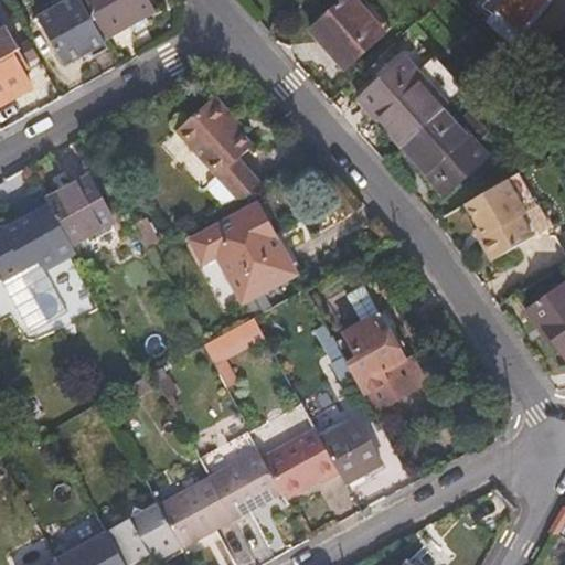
[(63,0),(38,13),(66,66),(108,43),(105,36),(84,0),(63,0)]
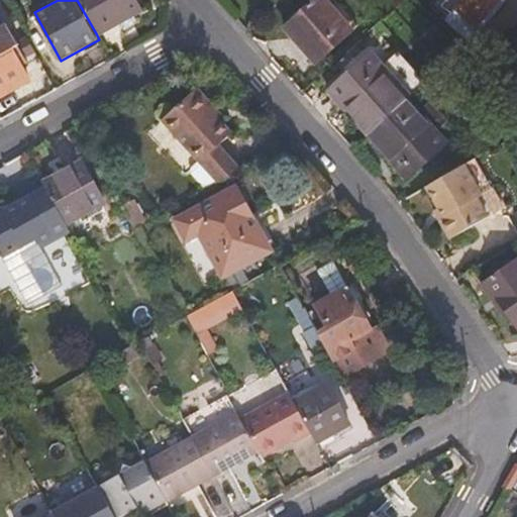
[(77,0),(96,33),(119,22),(132,14),(146,7),(141,0),(77,0)]
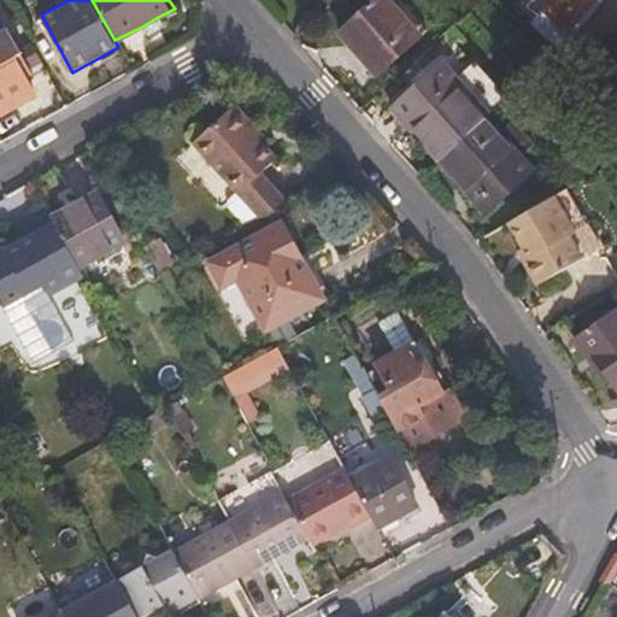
[(371,0),(340,30),(380,74),(430,27),(406,0),(371,0)]
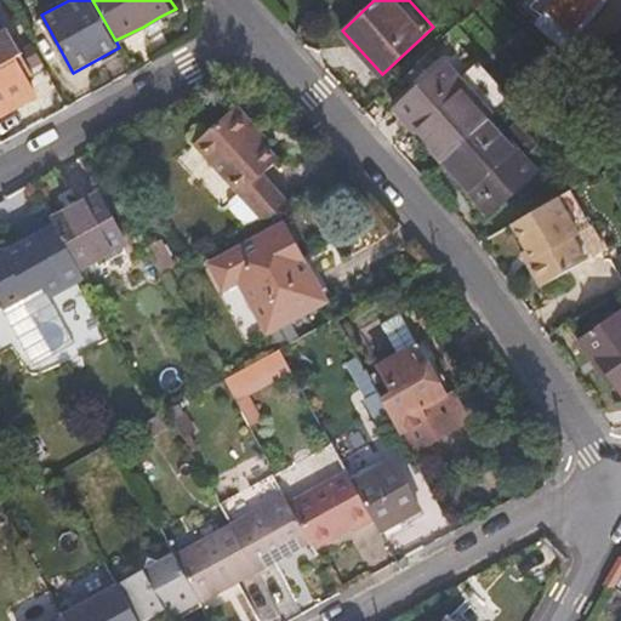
[(548,0),(533,20),(559,44),(597,0),(548,0)]
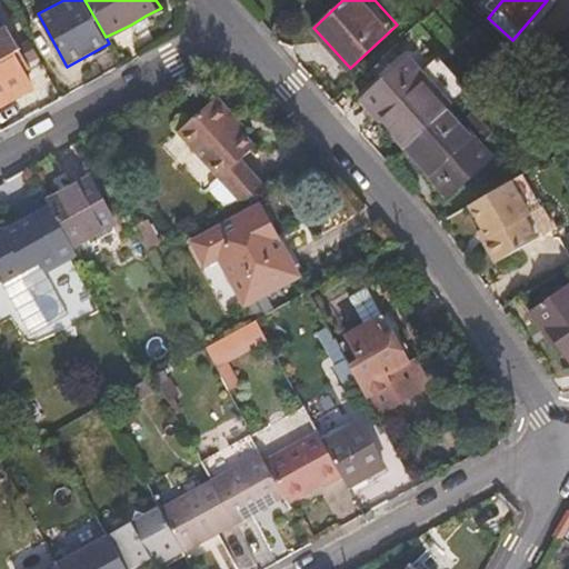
[(146,16),(131,25),(135,29),(139,31),(148,27),(149,23),(146,16)]
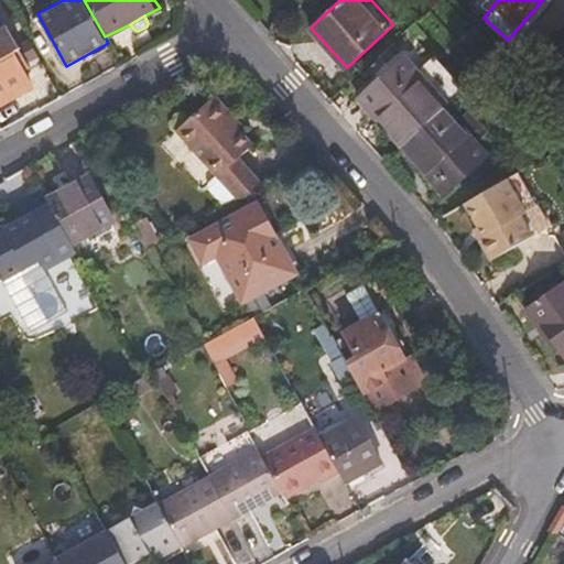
[(9,29),(0,33),(0,106),(0,107),(38,86),(30,73),(33,69),(29,63),(31,54),(25,45),(20,47),(9,29)]
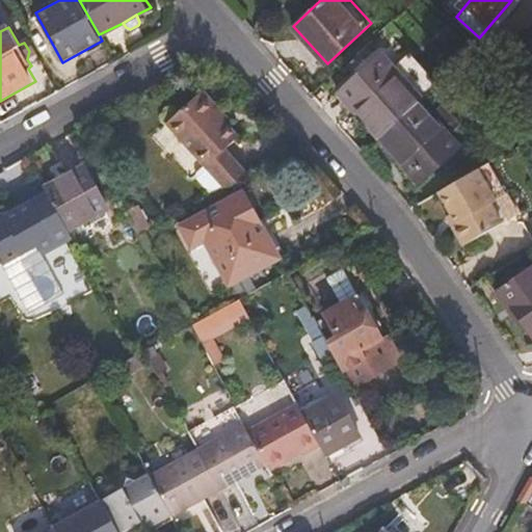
[(30,38),(24,43),(29,51),(27,59),(32,56),(38,53),(30,38)]
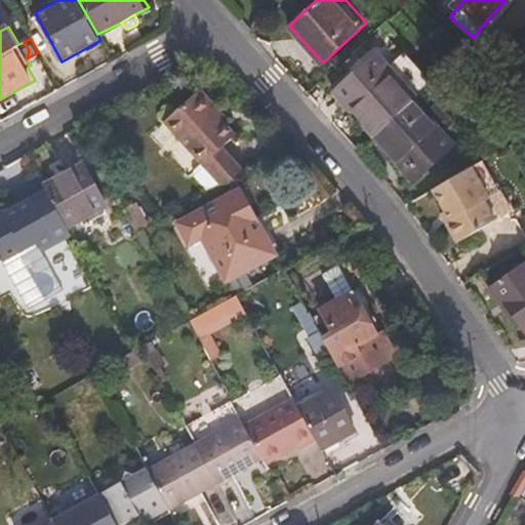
[(380,51),(334,91),(374,135),(376,133),(412,102),(420,94),(380,51)]
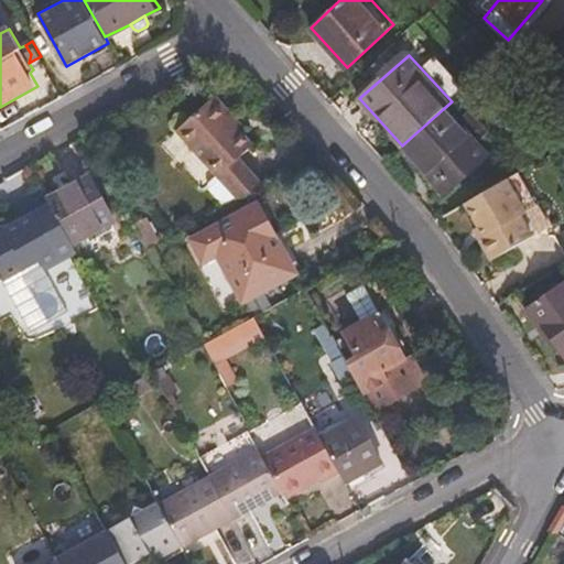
[(217,99),(179,132),(218,180),(210,186),(210,192),(225,208),(260,190),(238,163),(252,151),(246,144),(225,162),(207,141),(228,123),(231,120),(239,129),(241,127),(217,99)]
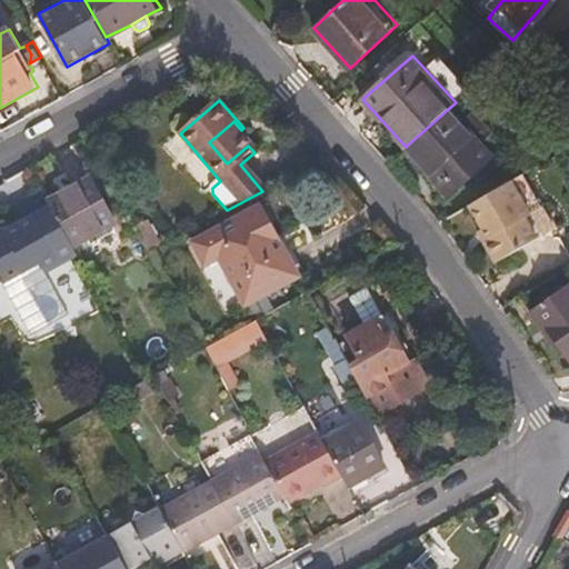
[(447,110),(408,145),(439,180),(437,182),(448,196),(490,158),(447,110)]
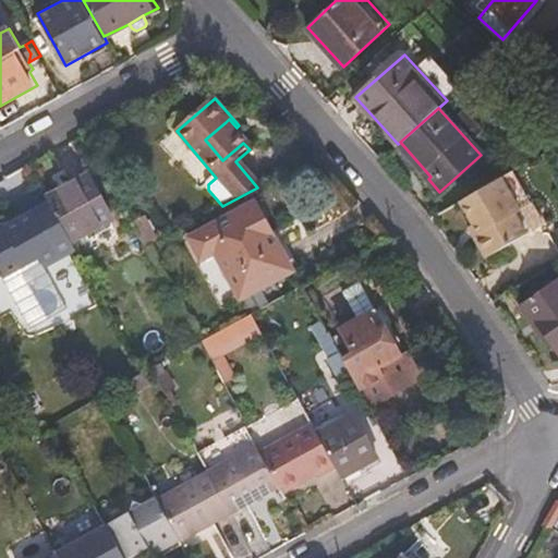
[(232,130),(243,143),(247,140),(237,128),(229,119),(226,122),(232,130)]
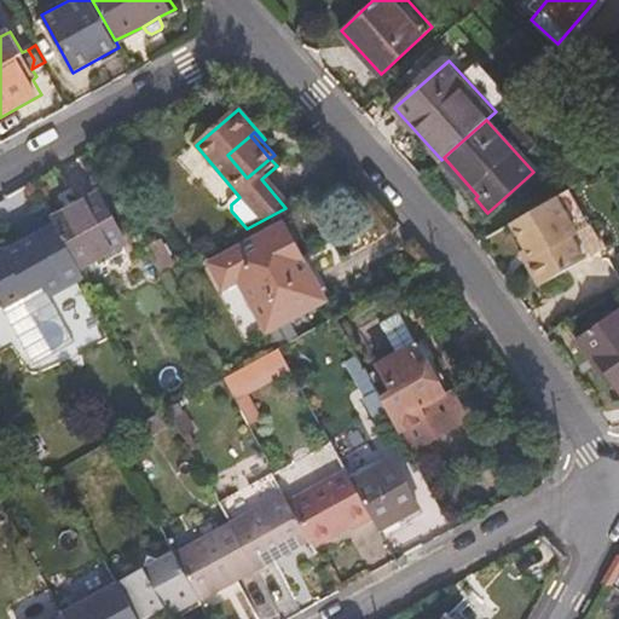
[(250,136),(227,155),(247,178),(270,158),(258,144),(250,136)]
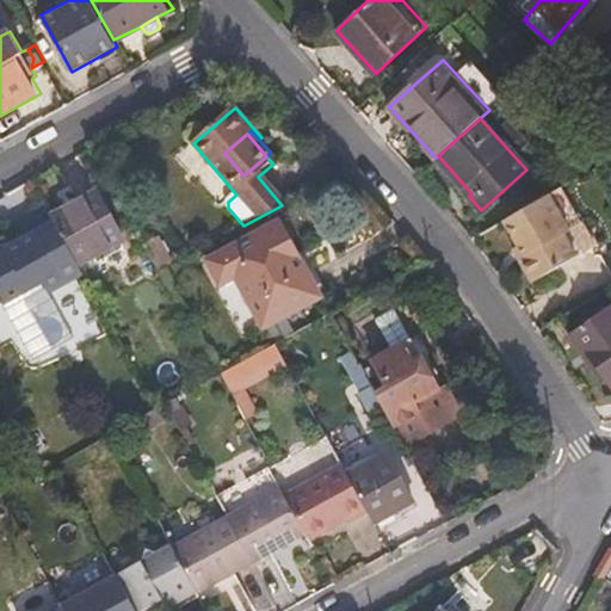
[(50,216),(78,265),(123,240),(97,191),(50,216)]
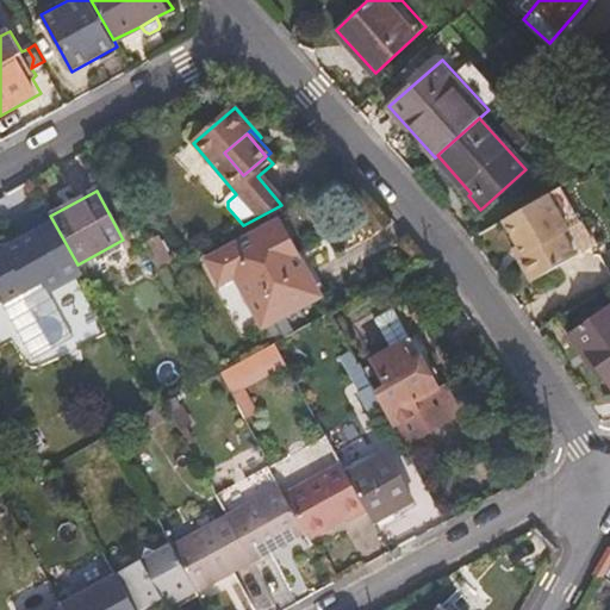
[(571,229),(551,192),(505,217),(520,244),(524,254),(520,257),(531,279),(597,247),(585,222),(571,229)]
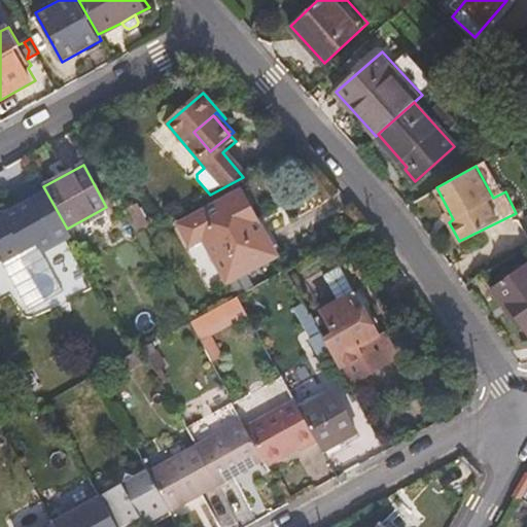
[(242,194),(180,226),(194,251),(207,244),(229,282),(277,256),(242,194)]
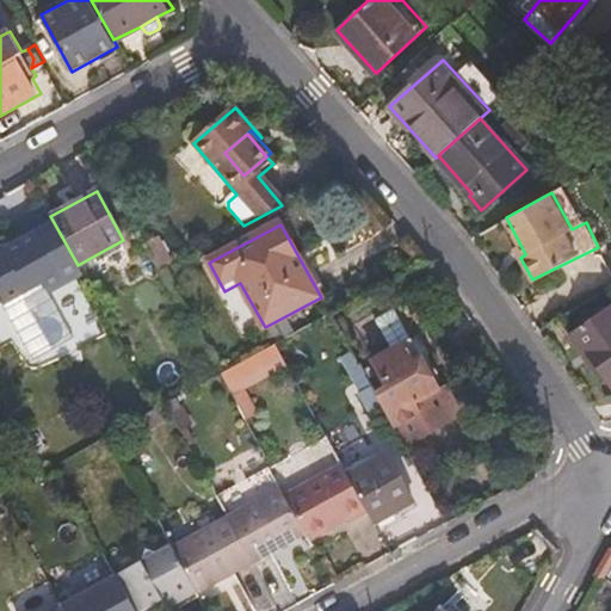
[(41,233),(0,255),(0,310),(39,290),(42,294),(67,279),(41,233)]
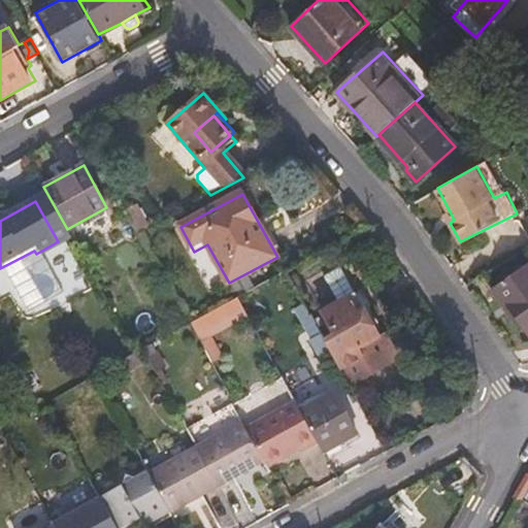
[(124,215),(136,235),(149,228),(136,207),(124,215)]
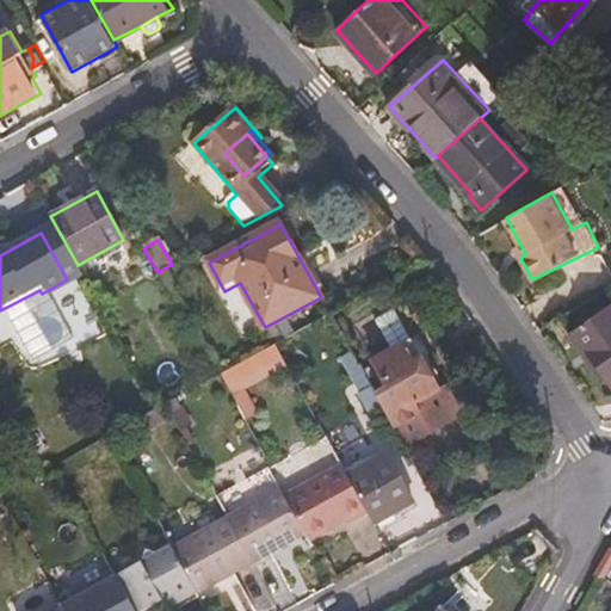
[(516,248),(520,258),(525,254),(520,245),(516,248)]
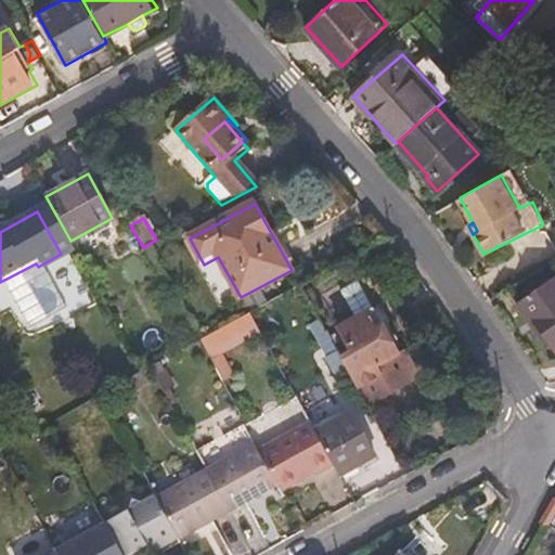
[(516,304),(529,321),(531,319),(553,349),(554,348),(554,278),(554,276),(516,304)]
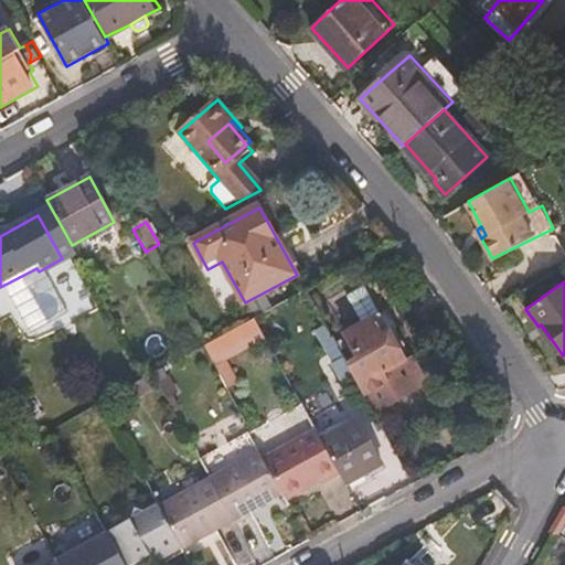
[(362,326),(380,317),(364,289),(347,299),(362,326)]
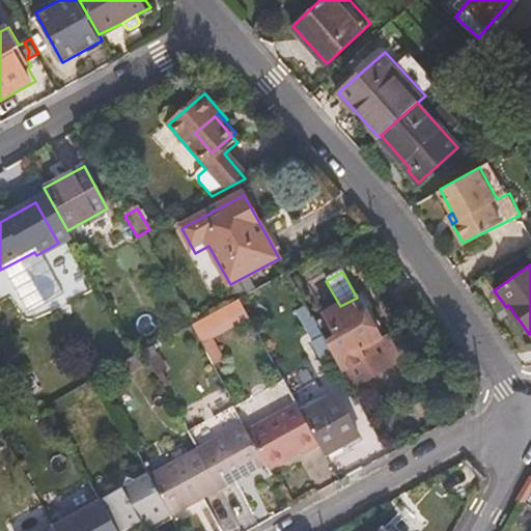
[(204,342),(251,316),(240,297),(193,323),(204,342)]
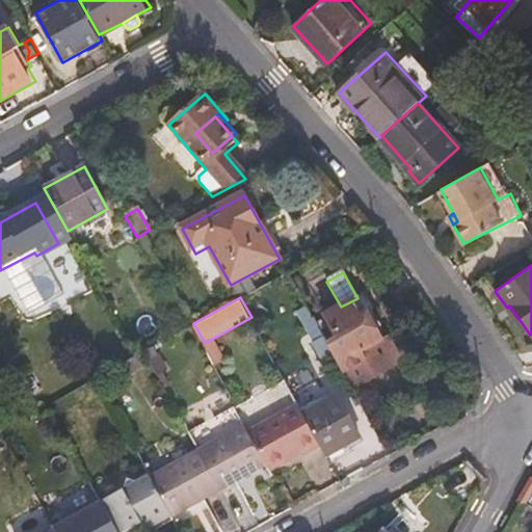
[(382,343),(357,298),(341,307),(325,316),(338,340),(325,346),(350,392),(400,365),(387,340),(382,343)]
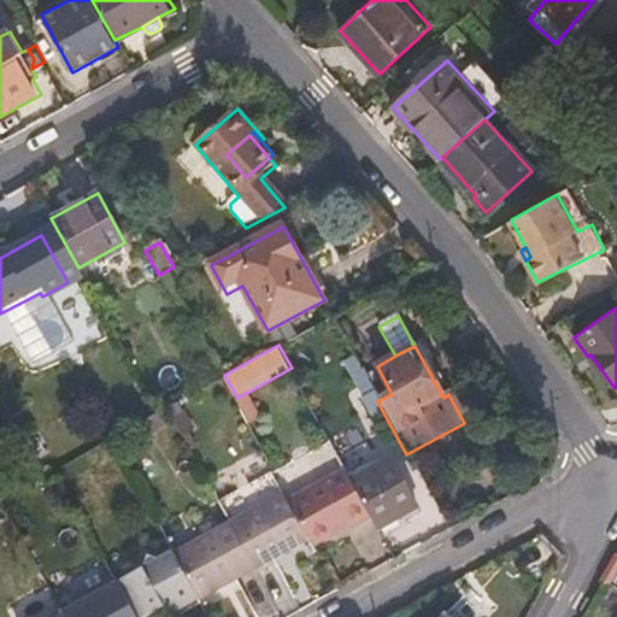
[(350,482),(371,522),(377,532),(406,515),(417,509),(391,460),(350,482)]
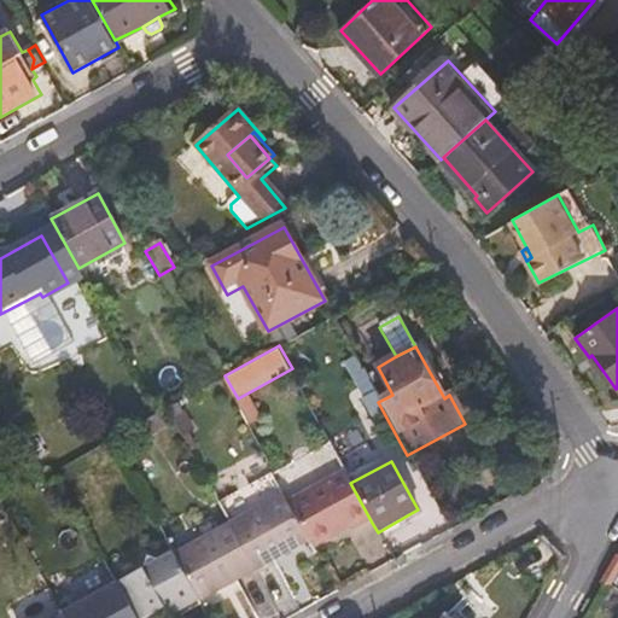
[(289,503),(313,548),(316,548),(350,530),(353,534),(372,523),(350,483),(345,472),(289,503)]
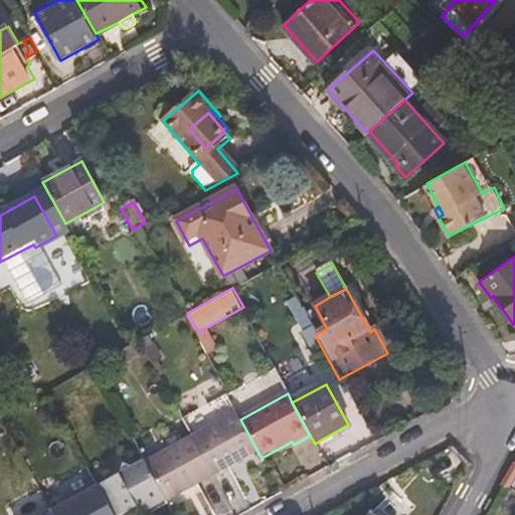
[(190,439),(211,478),(254,454),(258,456),(234,413),(190,439)]
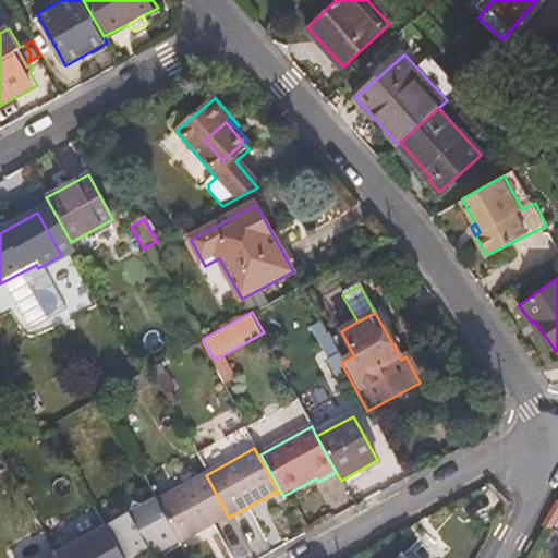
[(367,465),(341,481),(348,494),(375,478),(367,465)]
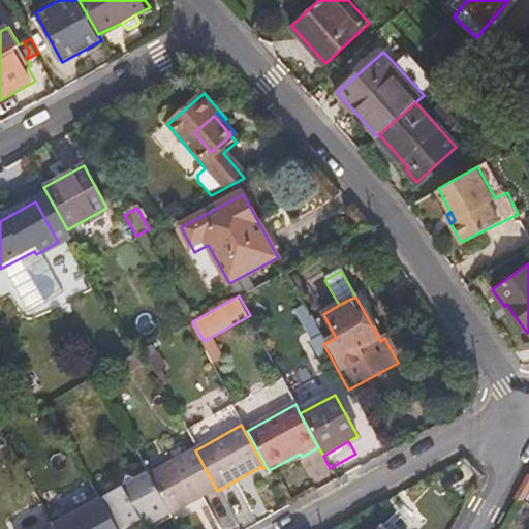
[(150,479),(168,512),(170,516),(217,491),(195,450),(149,476),(150,479)]
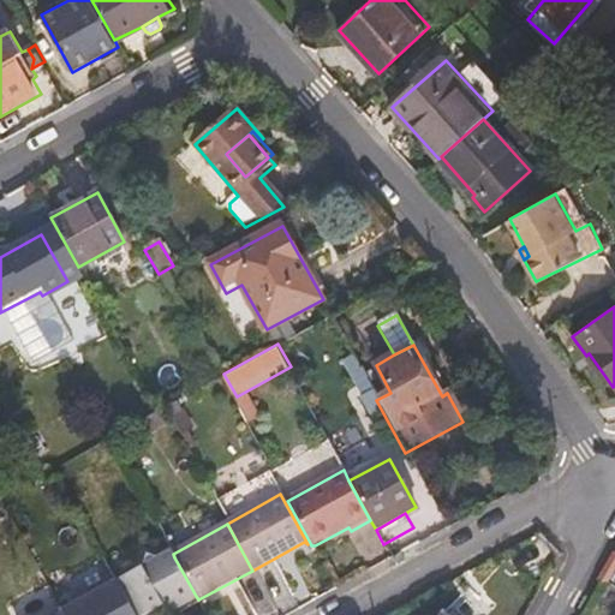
[(115,584),(132,614),(143,614),(160,605),(169,601),(175,608),(196,596),(174,557),(161,565),(147,561),(141,569),(115,584)]
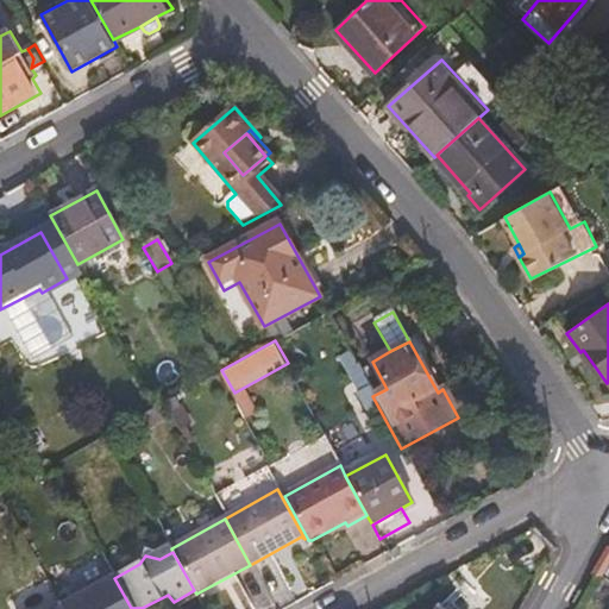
[(110,569),(54,601),(58,608),(131,608),(114,578),(110,569)]
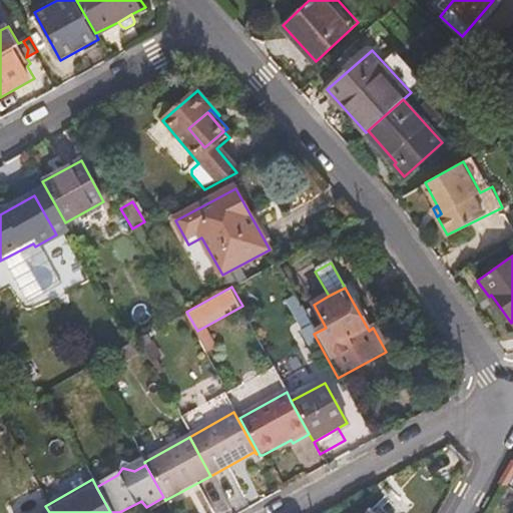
[(137,512),(146,507),(141,501),(133,505),(137,512)]
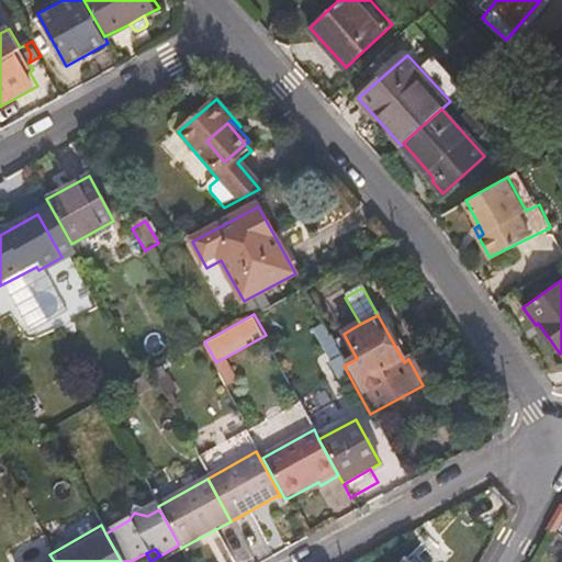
[(424,561),(412,551),(401,561),(424,561)]
